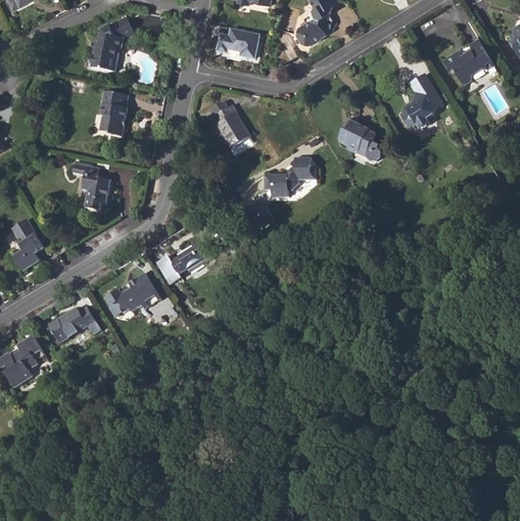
[(6,0),(11,10),(31,0),(6,0)]
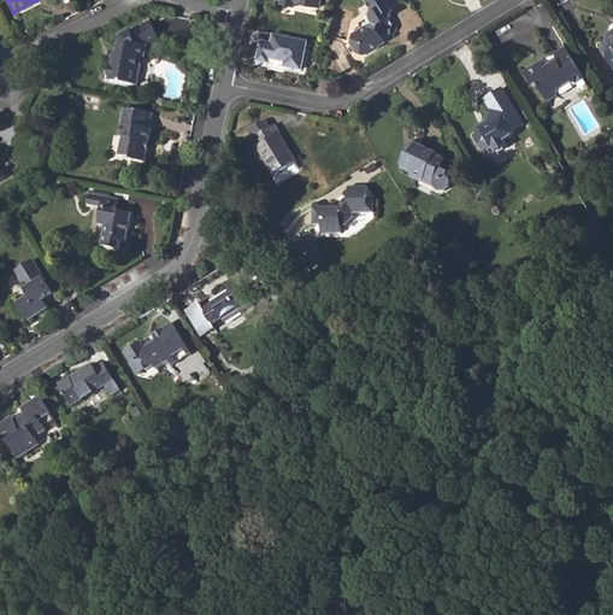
[(363,52),(366,51),(366,52),(377,45),(377,44),(384,40),(382,35),(389,30),(390,21),(387,15),(389,12),(390,6),(399,1),(398,0),(364,0),(370,7),(367,15),(369,17),(367,24),(363,23),(349,30),(347,40),(354,51),(363,52)]
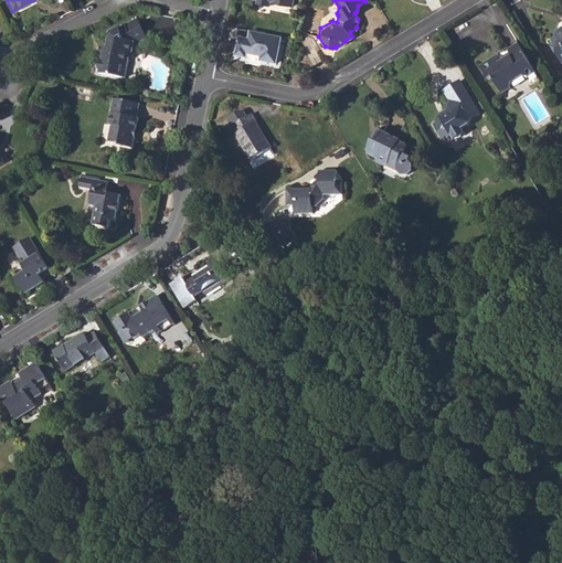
[(98,59),(96,67),(97,67),(96,72),(123,76),(128,52),(130,52),(133,43),(133,39),(142,33),(135,17),(108,30),(105,45),(102,45),(101,52),(99,59),(98,59)]
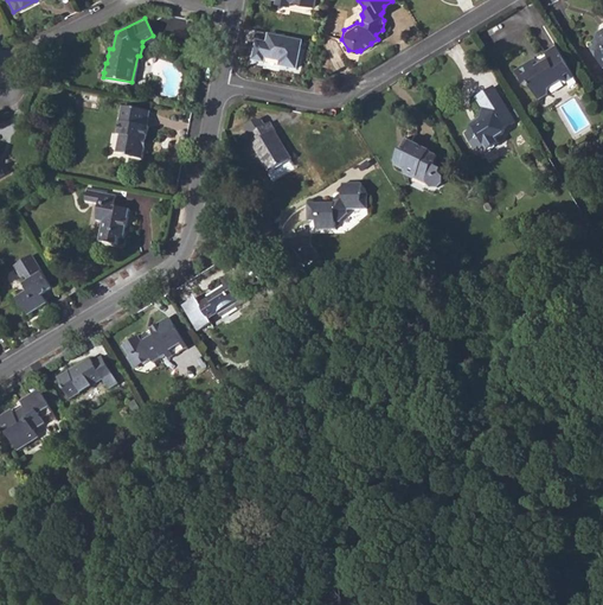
[(602,26),(595,31),(592,40),(588,43),(602,67),(602,65),(602,26)]
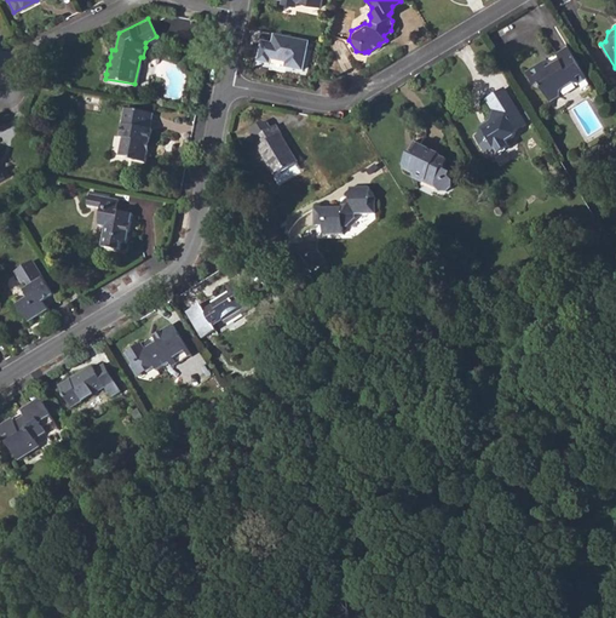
[(156,36),(145,43),(145,47),(159,40),(156,36)]
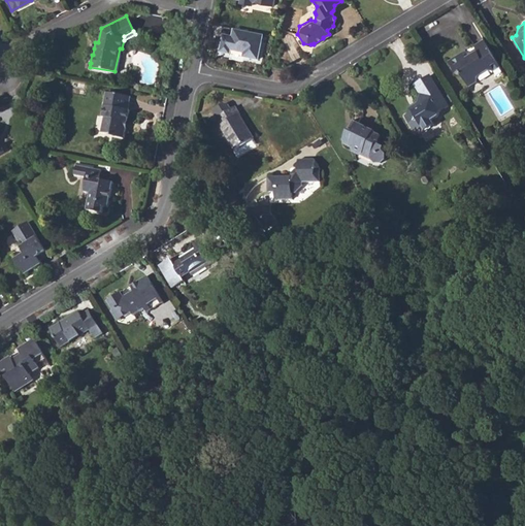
[(447,59),(455,73),(459,71),(467,86),(474,81),(476,76),(488,69),(493,70),(499,67),(481,38),(471,43),(473,47),(476,51),(465,57),(463,55),(461,51),(447,59)]
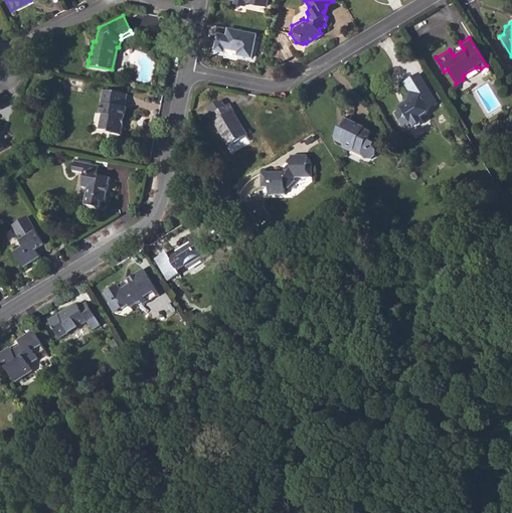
[(464,49),(462,46),(452,53),(454,55),(464,49)]
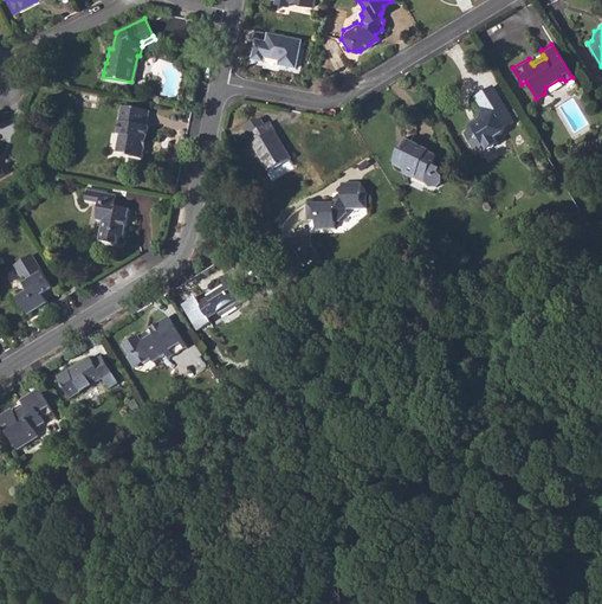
[(473,149),(481,145),(484,148),(497,141),(494,136),(500,133),(502,127),(512,121),(490,84),(472,95),(479,105),(477,116),(476,122),(470,126),(461,132),(473,149)]
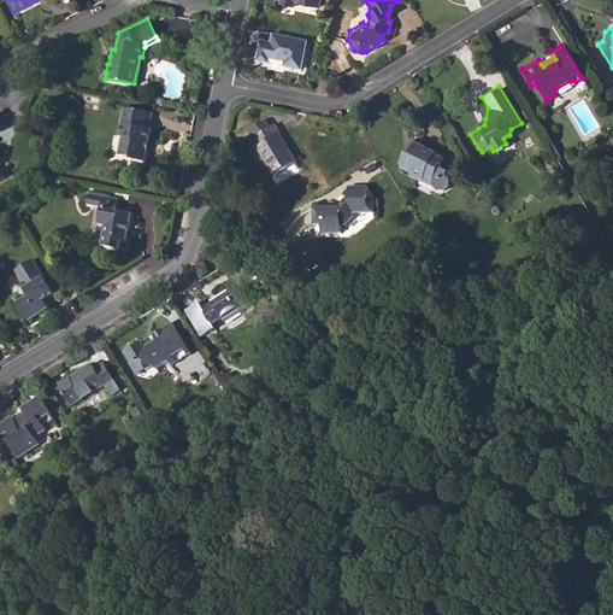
[(117,152),(127,154),(127,157),(143,159),(145,148),(143,147),(145,140),(147,140),(149,127),(147,127),(151,111),(122,105),(116,134),(121,135),(117,152)]
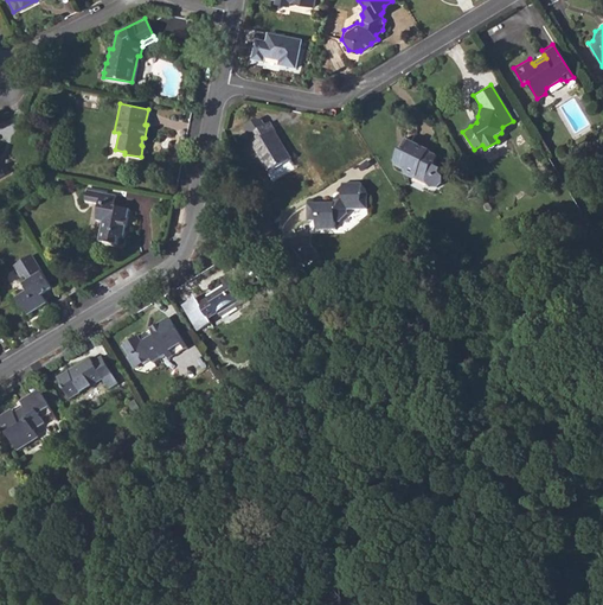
[(478,116),(475,116),(468,121),(470,126),(476,122),(478,116)]
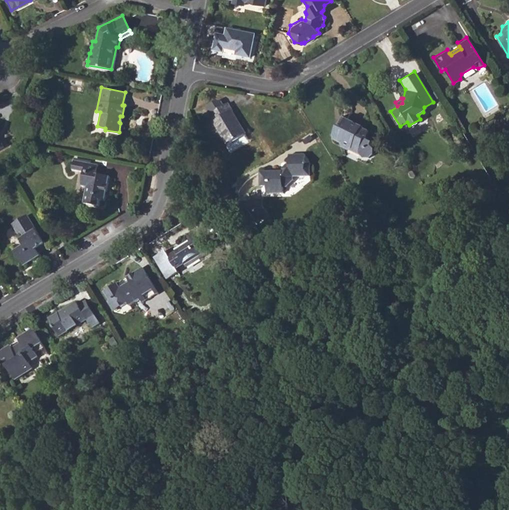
[(218,129),(217,130),(225,143),(243,132),(230,109),(231,108),(226,101),(208,112),(218,129)]
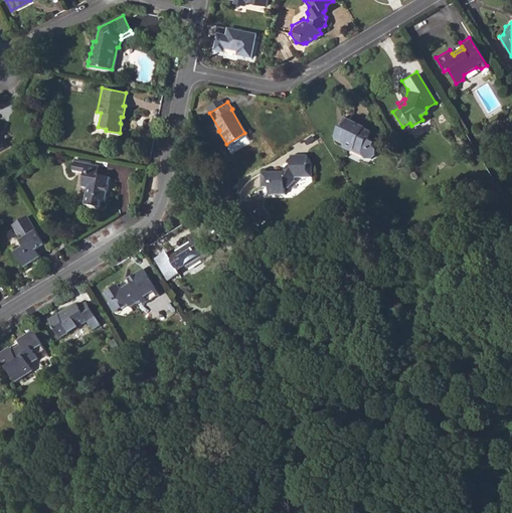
[(334,139),(340,142),(342,146),(360,154),(363,157),(369,157),(374,153),(374,148),(371,145),(372,142),(365,138),(369,130),(362,127),(362,126),(346,117),(342,126),(338,124),(332,135),(334,139)]
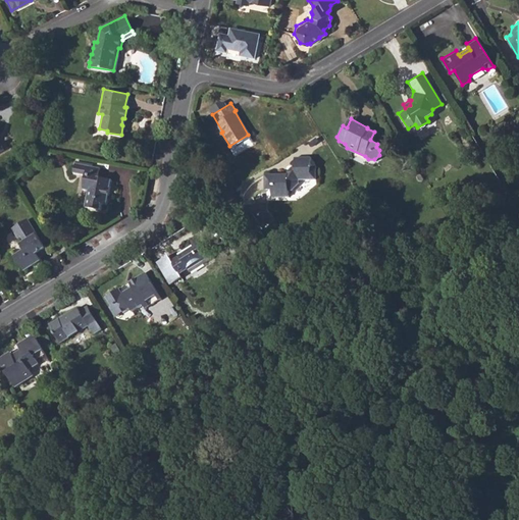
[(287,189),(291,189),(297,183),(297,177),(315,177),(315,165),(310,165),(309,156),(293,156),(293,165),(290,165),(286,169),(286,171),(263,172),(263,188),(270,188),(270,195),(286,196),(287,196),(287,189)]
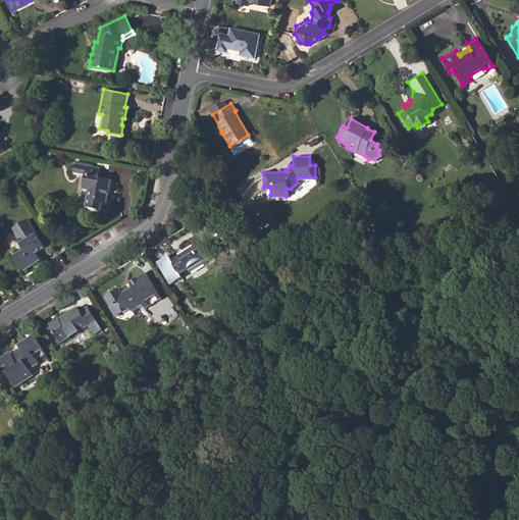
[(81,188),(86,189),(83,205),(98,208),(100,201),(105,203),(109,177),(96,175),(98,165),(72,161),(70,170),(84,173),(81,188)]
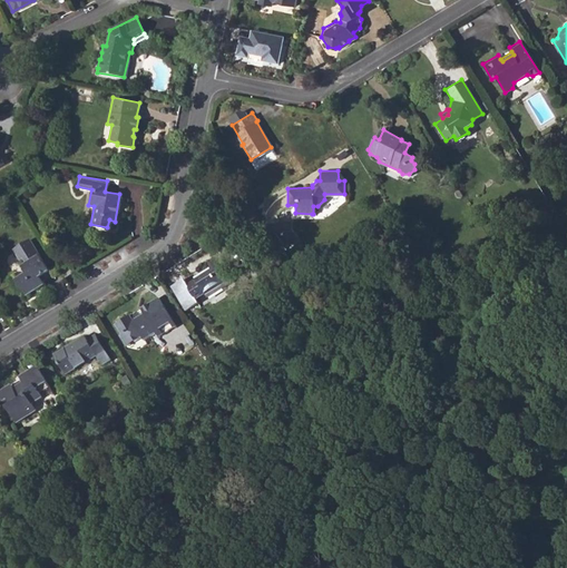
[(21,255),(26,261),(20,264),(25,271),(13,277),(23,294),(35,287),(33,286),(41,282),(40,278),(50,273),(28,237),(12,247),(18,257),(21,255)]
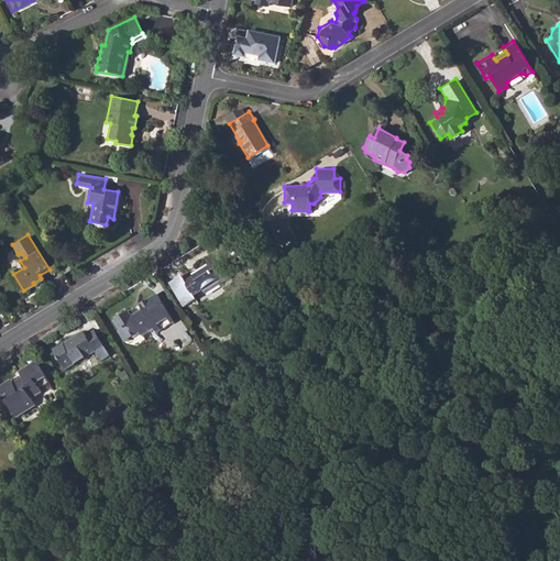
[(222,266),(226,264),(220,255),(217,257),(215,252),(204,259),(207,264),(182,278),(178,274),(167,282),(182,306),(194,298),(193,295),(201,289),(204,293),(219,283),(217,279),(228,274),(222,266)]
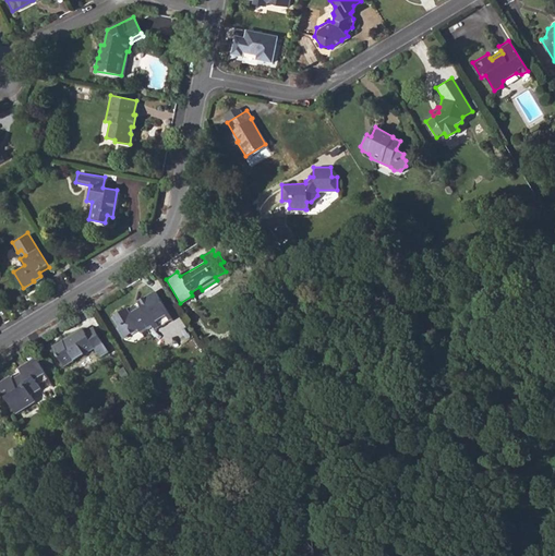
[(68,265),(64,261),(59,264),(62,269),(68,265)]
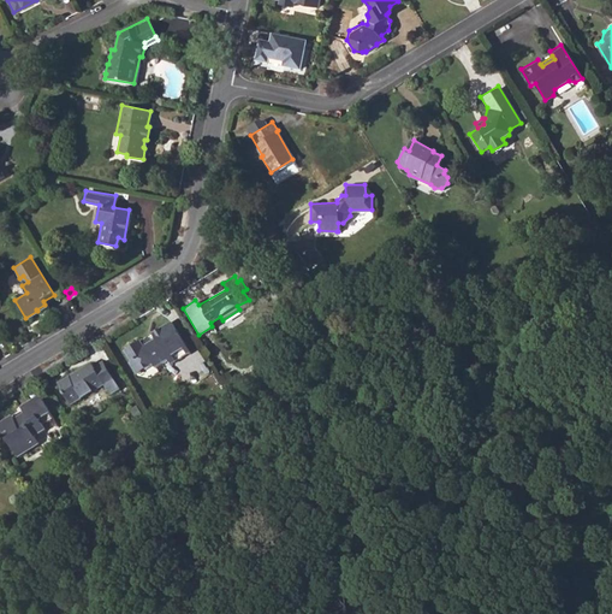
[(251,302),(249,300),(237,306),(239,310),(251,302)]
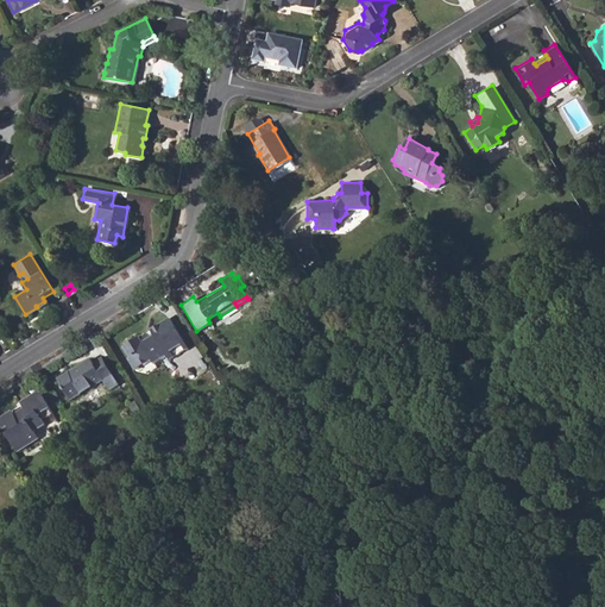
[(130,355),(134,362),(142,363),(150,358),(152,362),(164,355),(168,360),(186,348),(166,317),(147,327),(151,333),(142,339),(138,342),(134,336),(121,344),(127,356),(130,355)]
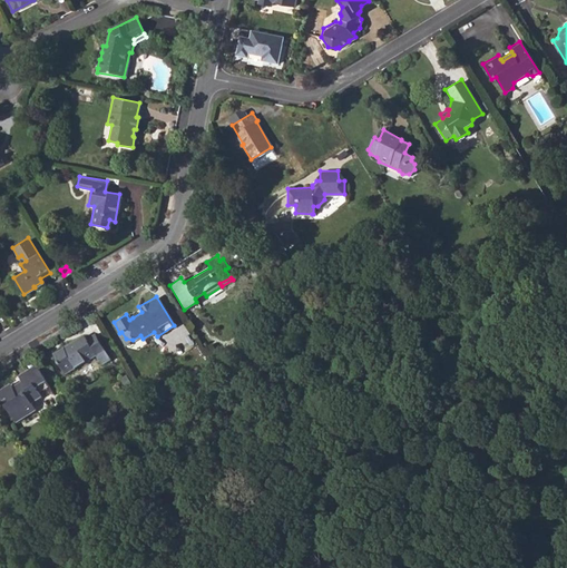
[(124,345),(133,340),(126,339),(121,332),(119,333),(117,335),(124,345)]
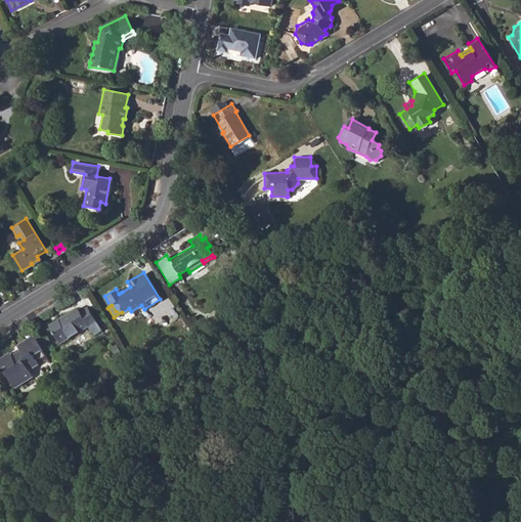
[(87,327),(92,334),(99,329),(86,306),(78,311),(76,307),(47,325),(59,343),(87,327)]
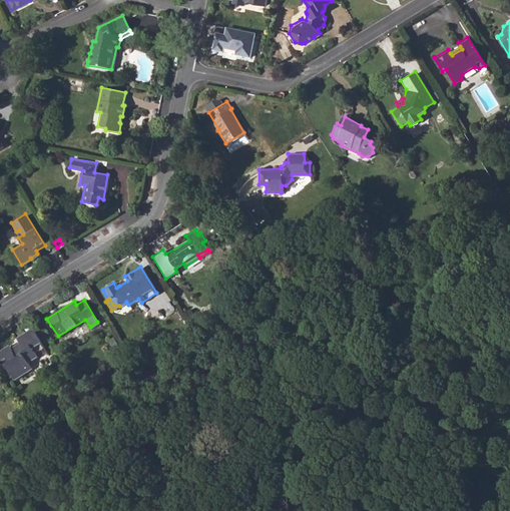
[(18,376),(30,369),(27,362),(36,356),(34,352),(37,350),(42,347),(31,328),(21,333),(28,344),(22,348),(19,343),(15,345),(17,348),(12,351),(8,345),(0,350),(0,357),(2,360),(6,358),(8,363),(4,365),(11,375),(16,372),(18,376)]
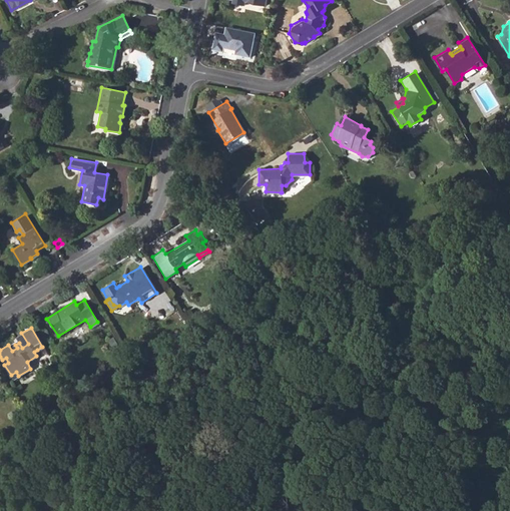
[(22,348),(28,344),(21,333),(15,337),(19,343),(22,348)]
